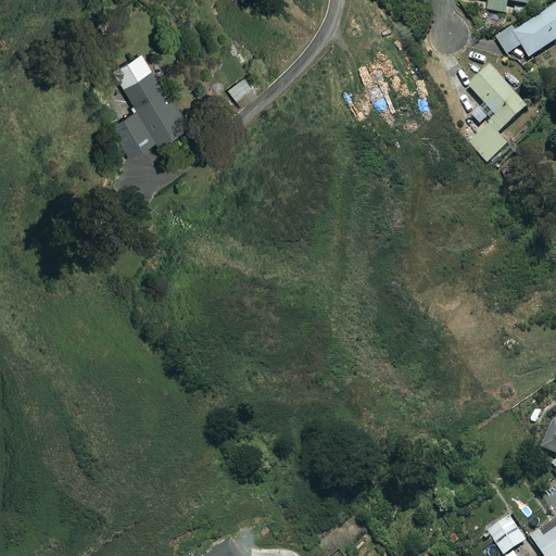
[(529,0),(488,0),(487,10),(505,13),(507,1),(528,4),(529,0)]
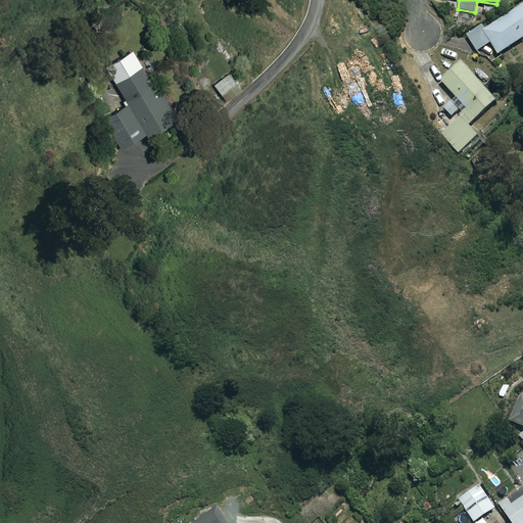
[(489,43),(496,54),(522,38),(522,39),(522,3),(486,29),(483,24),(466,36),(476,51),(489,43)]
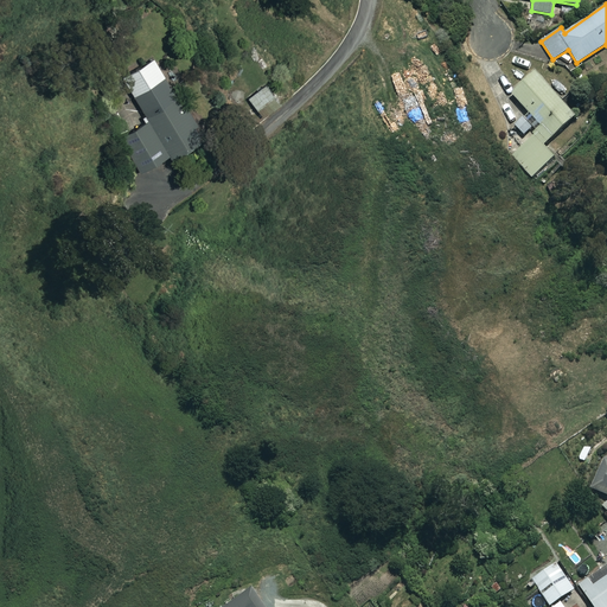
[(113,134),(135,172),(165,154),(168,159),(202,139),(152,55),(119,75),(144,116),(113,134)]
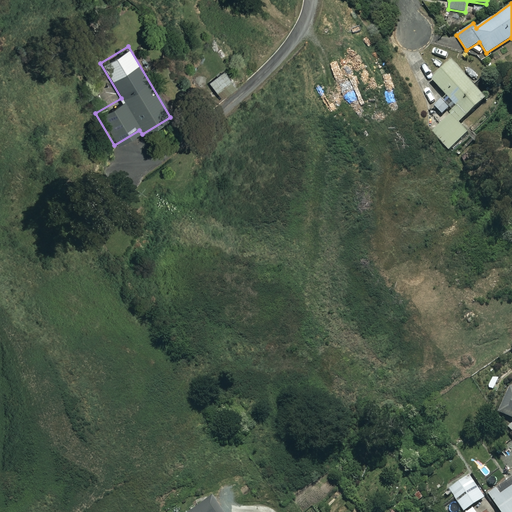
[(484,97),(451,61),(431,80),(447,97),(443,101),(453,112),(432,132),(448,149),(467,132),(458,122),(484,97)]
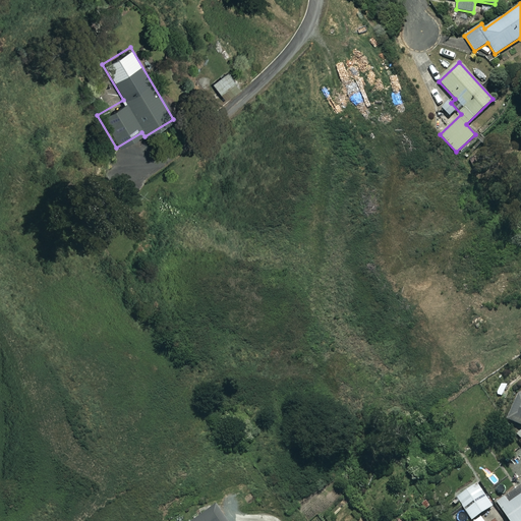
[(239,87),(227,72),(213,83),(224,99),(239,87)]
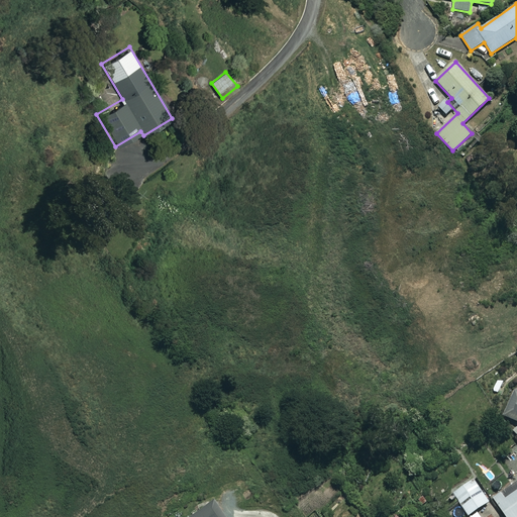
[(516,391),(515,390),(503,416),(516,422),(516,391)]
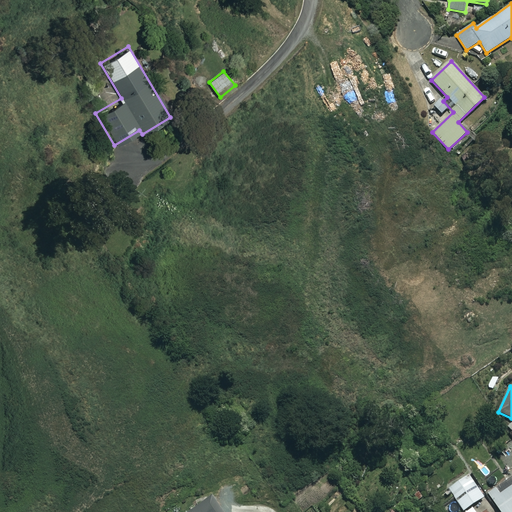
[(484,498),(469,475),(449,488),(464,511),(484,498)]
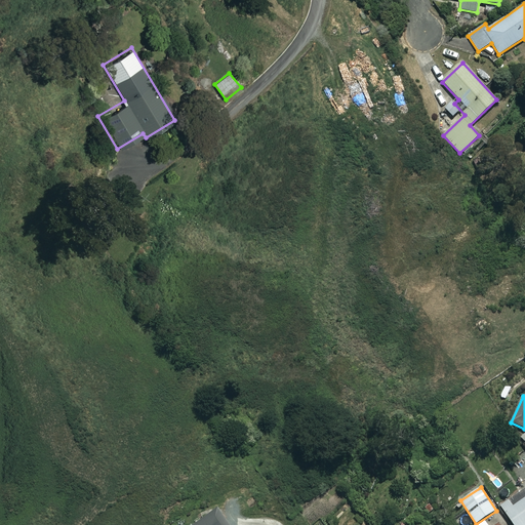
[(524,524),(524,489),(500,506),(513,524),(524,524)]
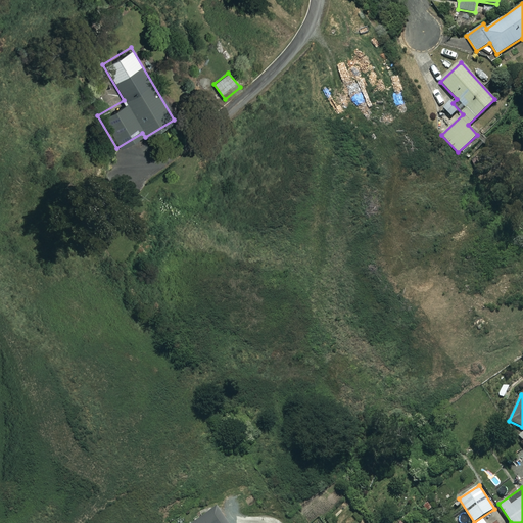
[(227,522),(217,507),(193,522),(227,522)]
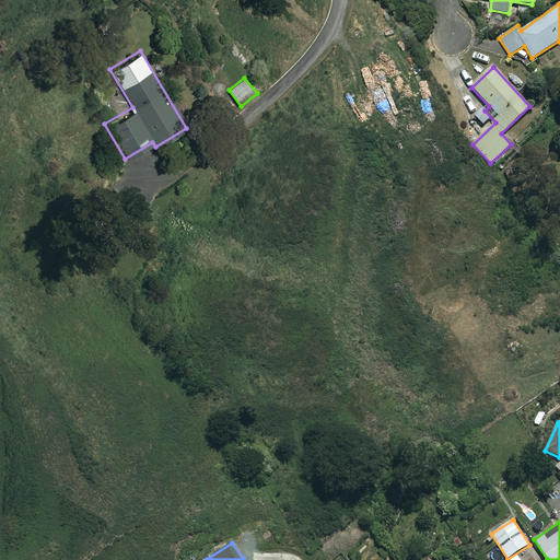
[(540,559),(534,548),(513,559),(540,559)]
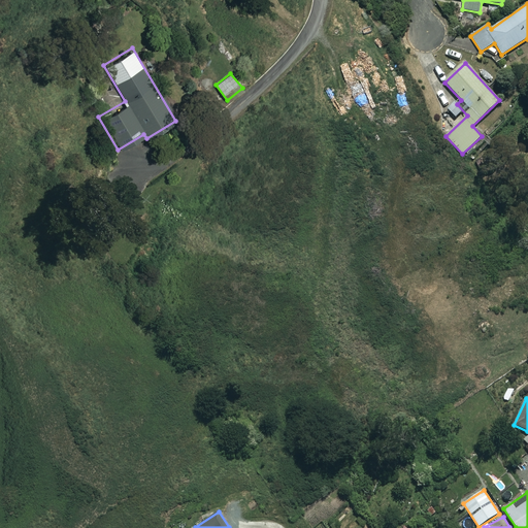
All buildings are outlined.
